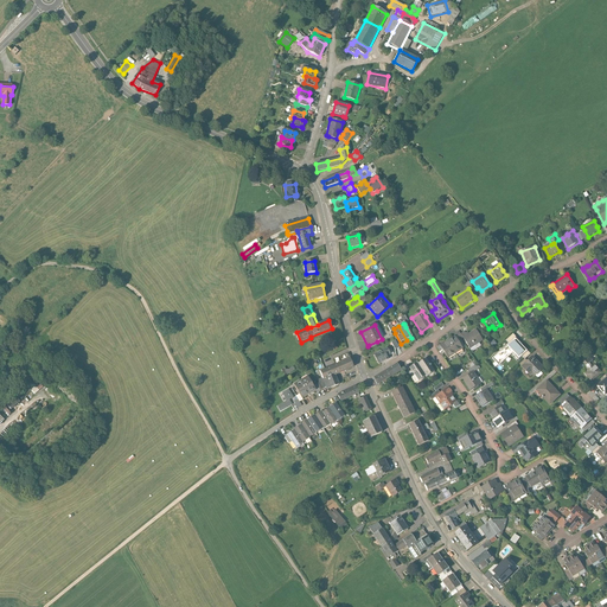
[(464,333),(460,336),(462,339),(470,350),(479,344),(484,340),(475,330),(468,334),(467,333),(465,334),(464,333)]
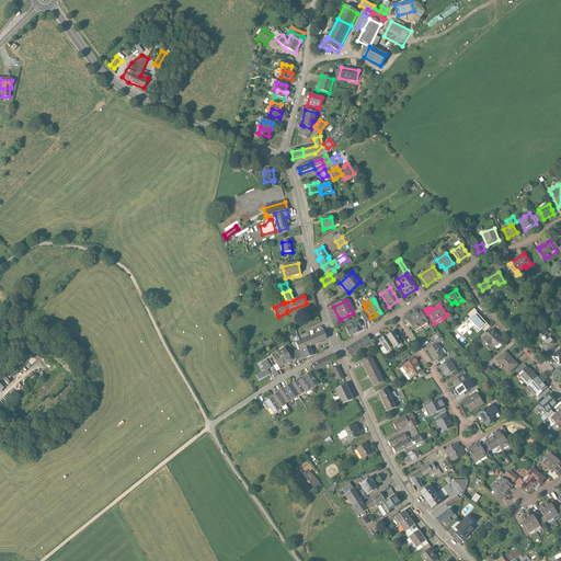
[(468,316),(471,319),(478,313),(474,309),(468,316)]
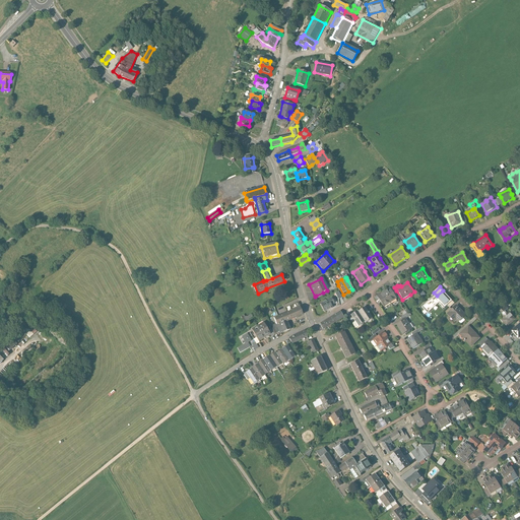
[(390,287),(388,289),(395,300),(397,298),(393,293),(390,287)]
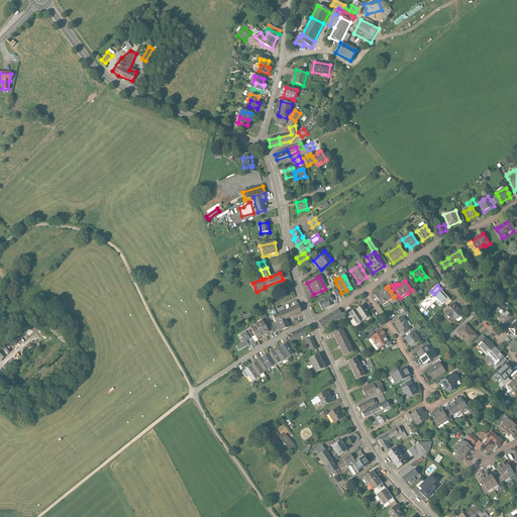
[(393,298),(386,288),(380,292),(387,302),(393,298)]
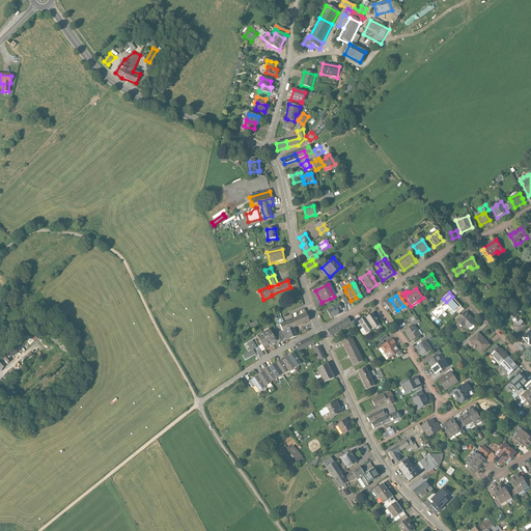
[(463,306),(452,297),(446,302),(431,315),(437,320),(448,310),(453,315),(456,312),(458,314),(459,315),(459,314),(464,311),(460,307),(463,306)]
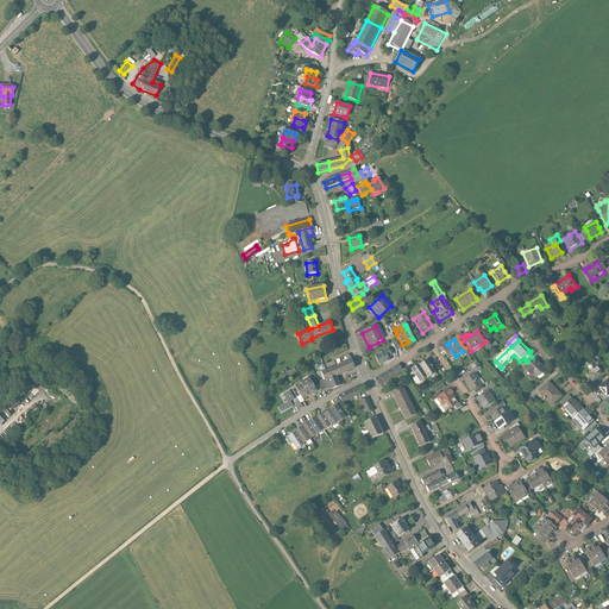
[(456,356),(447,344),(441,347),(445,355),(449,359),(456,356)]
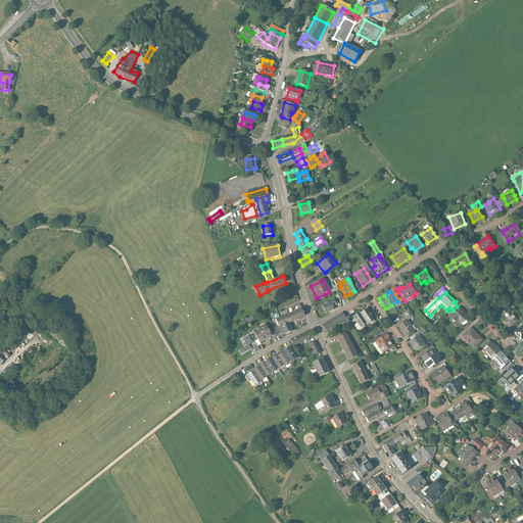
[(336,306),(333,300),(322,306),(326,315),(334,311),(333,308),(336,306)]
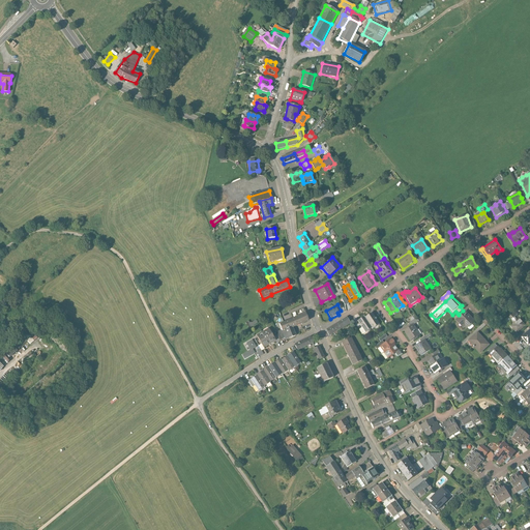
[(474,322),(466,313),(461,317),(455,321),(464,329),(465,328),(467,329),(474,322)]
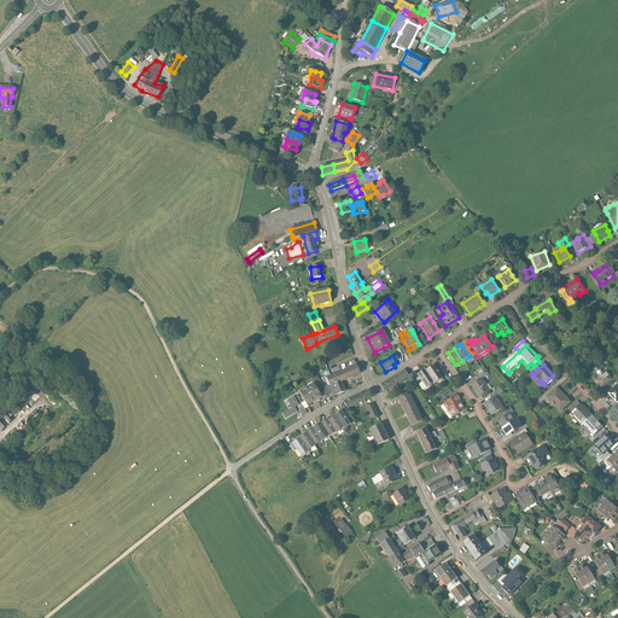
[(604,367),(601,365),(594,371),(596,374),(594,375),(598,379),(595,382),(602,389),(612,380),(602,369),(604,367)]
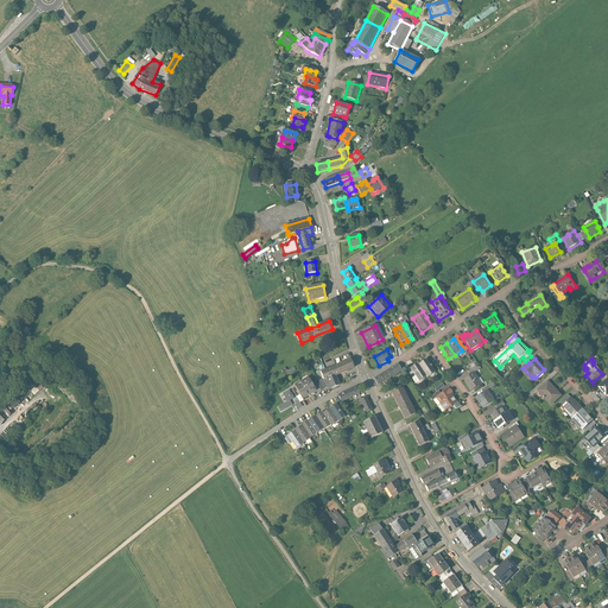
[(350,360),(336,366),(339,374),(354,368),(350,360)]
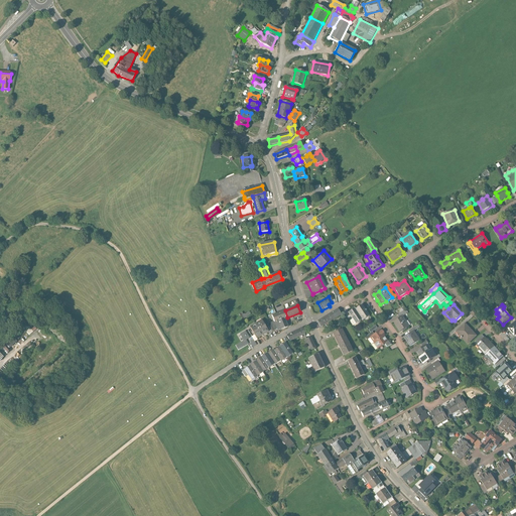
[(362,305),(355,310),(362,319),(363,321),(369,316),(364,308),(362,305)]
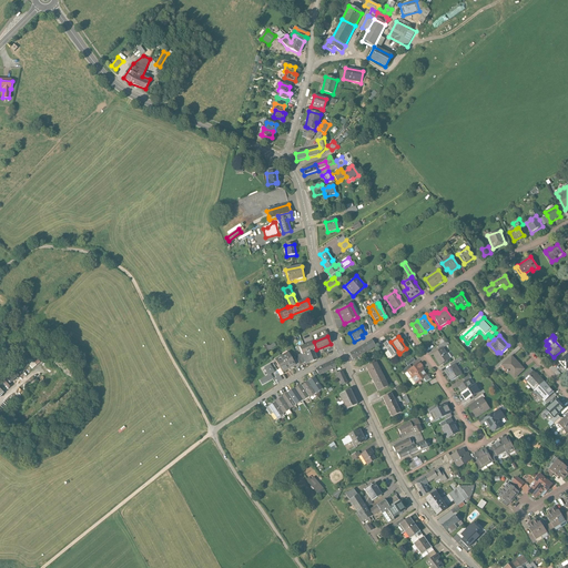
[(372,341),(357,350),(362,356),(375,347),(372,341)]
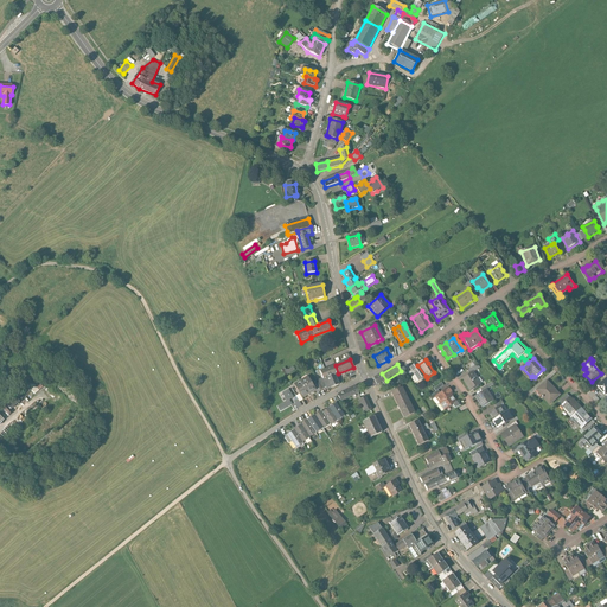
[(417,365),(417,364),(409,369),(413,374),(414,375),(417,381),(426,376),(417,365)]
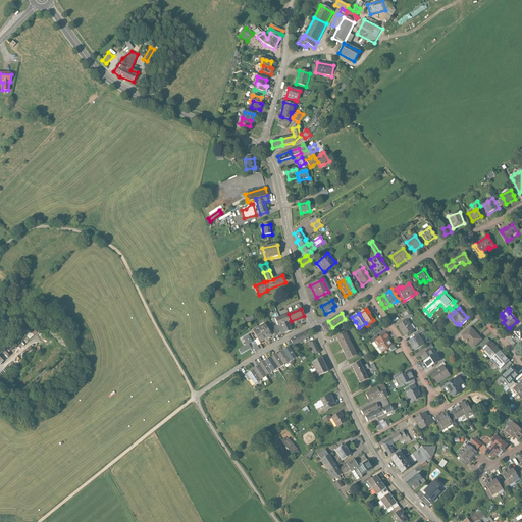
[(289,314),(275,319),(277,325),(277,326),(284,323),(288,322),(288,323),(291,321),(289,314)]
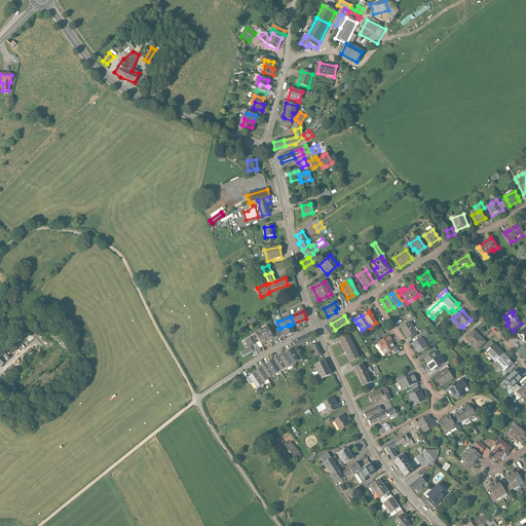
[(406,322),(408,325),(410,324),(415,320),(413,316),(406,322)]
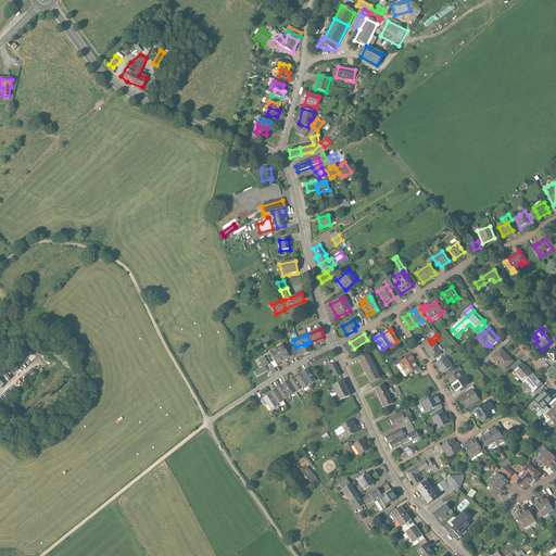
[(354,349),(350,342),(342,348),(346,353),(354,349)]
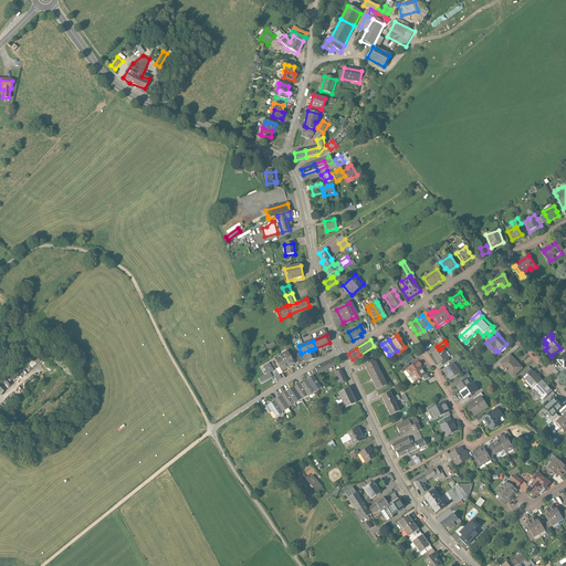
[(448,358),(441,348),(439,349),(431,355),(438,365),(448,358)]
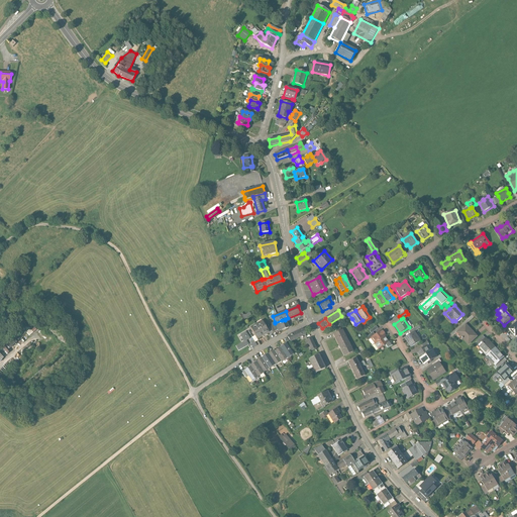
[(285,319),(282,320),(275,323),(275,322),(271,324),(272,326),(272,325),(275,331),(278,330),(279,332),(288,328),(285,320),(285,319)]
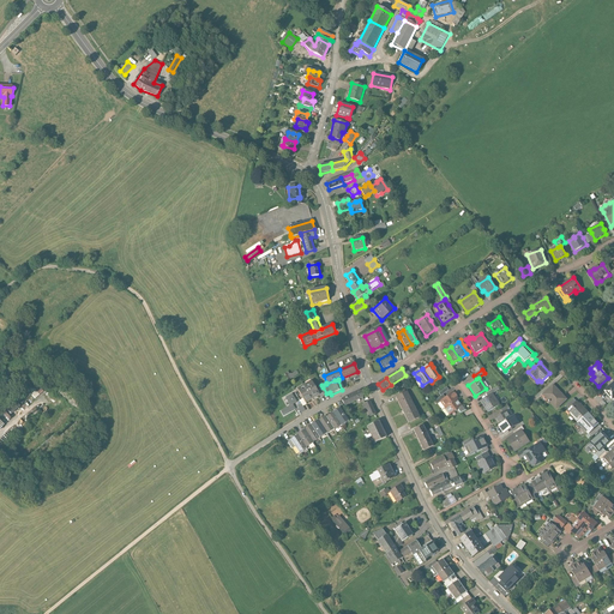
[(32,393),(35,397),(42,390),(32,380),(2,407),(6,411),(8,414),(32,393)]
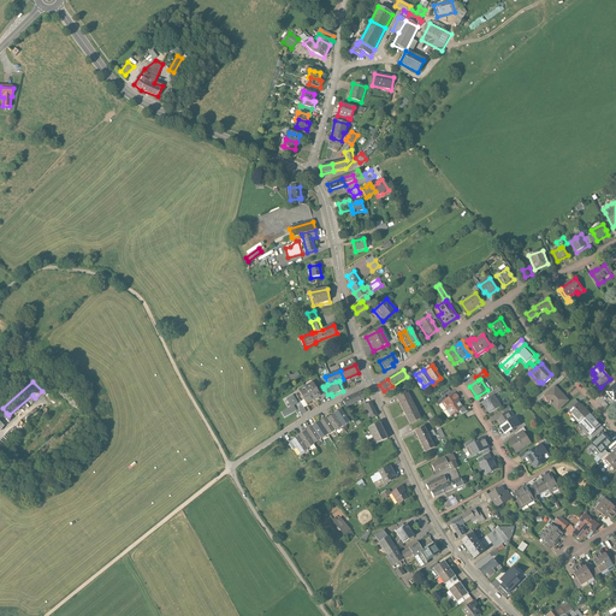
[(318,392),(313,384),(306,389),(313,401),(320,397),(318,392)]
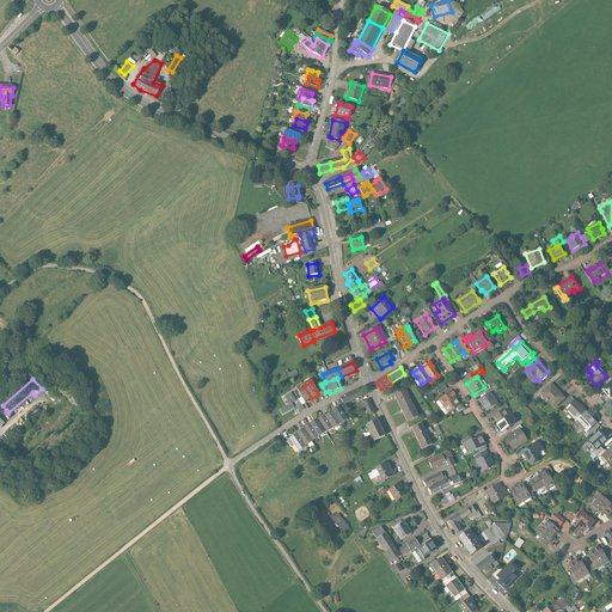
[(565,399),(552,385),(542,395),(555,409),(565,399)]
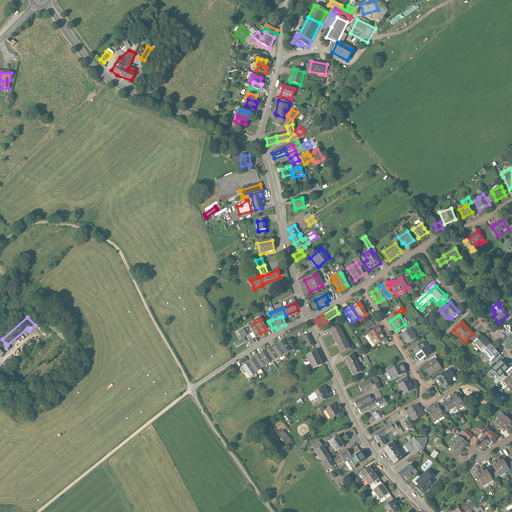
[(260,333),(254,323),(248,326),(252,333),(254,336),(260,333)]
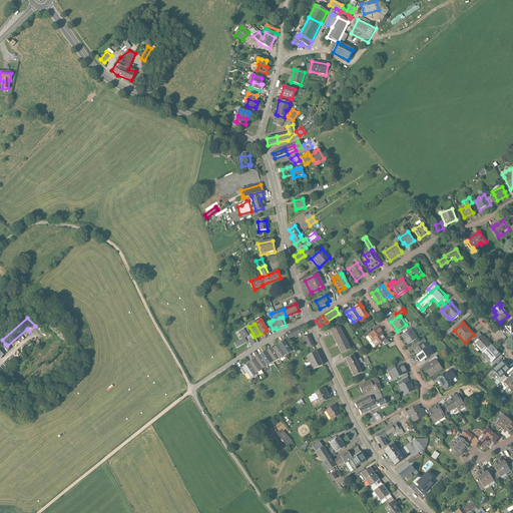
[(406,330),(408,332),(411,330),(417,327),(415,324),(406,330)]
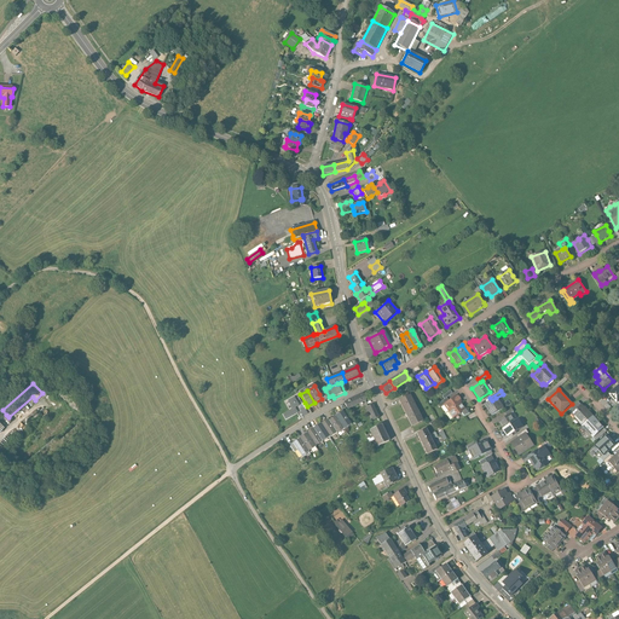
[(365,401),(362,394),(345,403),(346,403),(348,410),(365,401)]
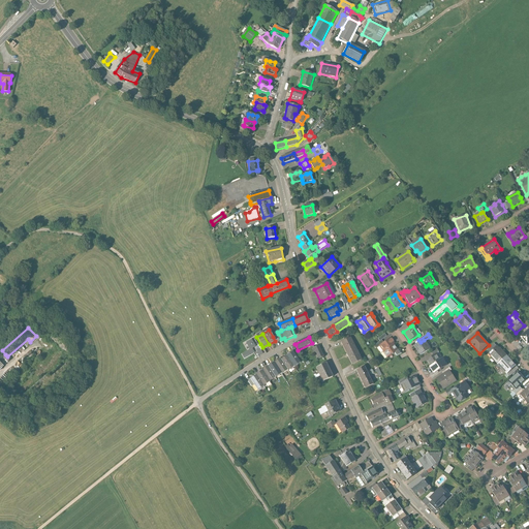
[(350,338),(341,343),(342,345),(346,354),(355,349),(350,338)]
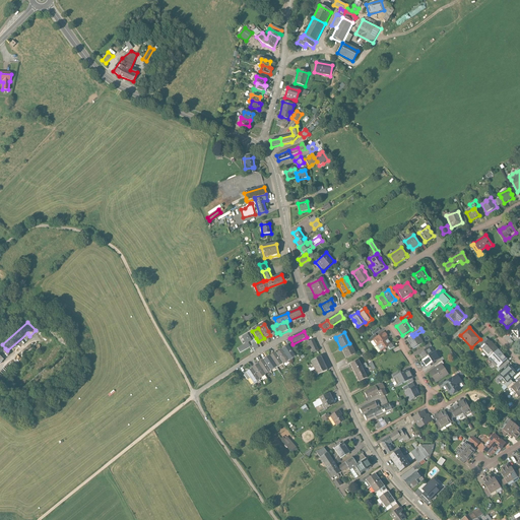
[(388,338),(384,332),(377,337),(373,341),(377,346),(387,339),(388,338)]
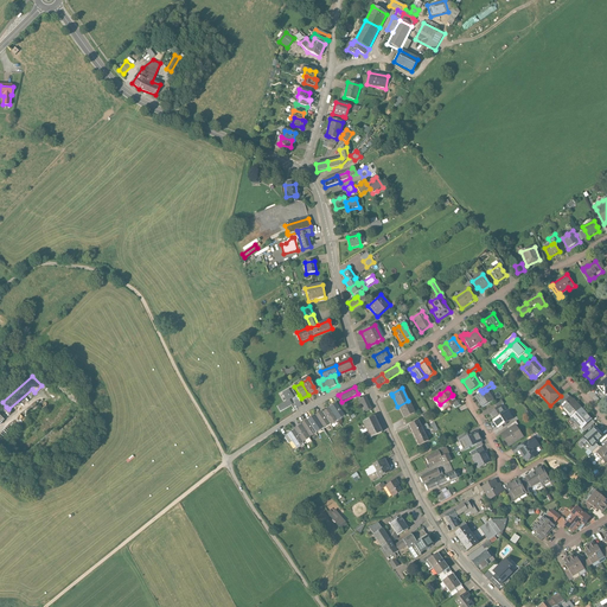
[(293,397),(288,390),(282,393),(286,400),(285,400),(285,401),(286,402),(278,407),(281,411),(292,404),(289,400),(293,397)]
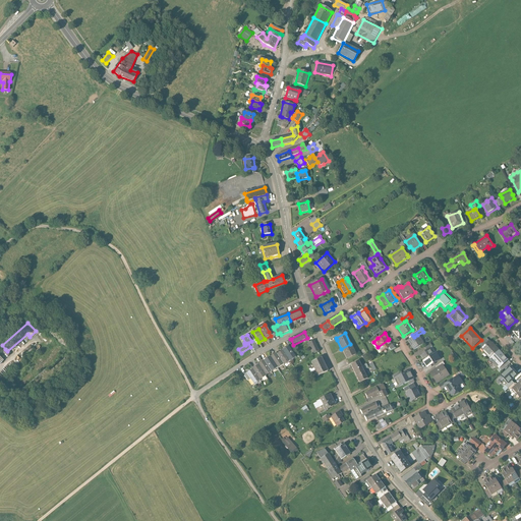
[(423,344),(417,335),(414,337),(408,341),(413,350),(423,344)]
